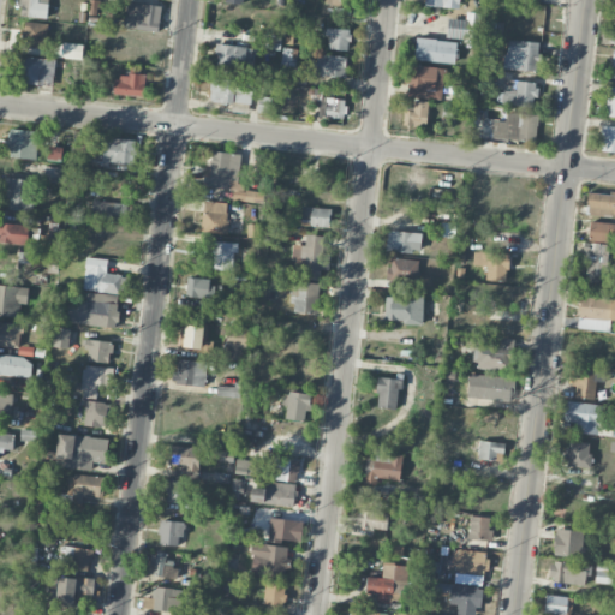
[(19,0),(19,17),(47,18),(48,3),(39,3),(37,0),(19,0)]
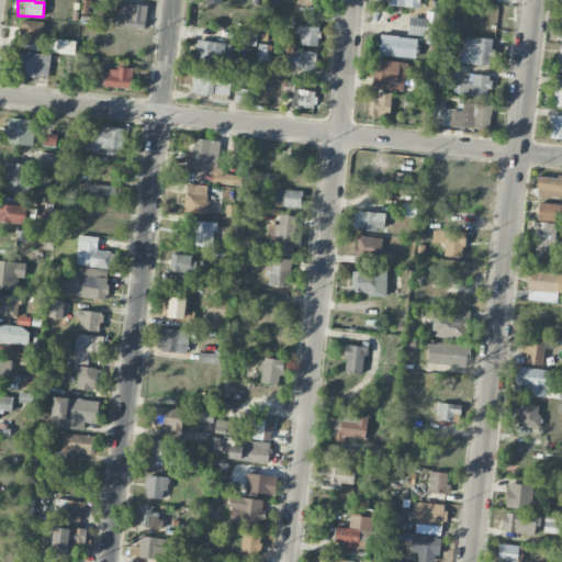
[(113,24),(144,29),(147,6),(116,1),(113,24)]
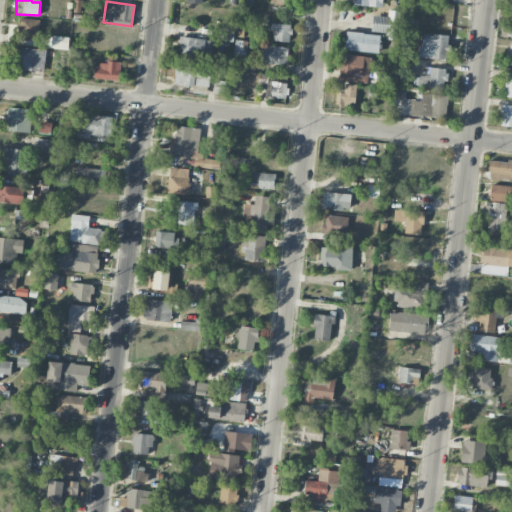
[(400,34),(400,10),(387,10),(387,15),(372,15),(372,34),(400,34)]
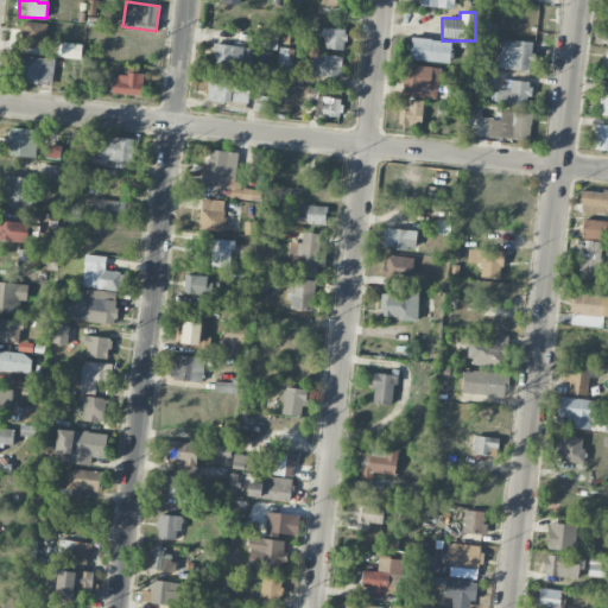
[(23,46),(45,48),(46,23),(24,21),(23,46)]
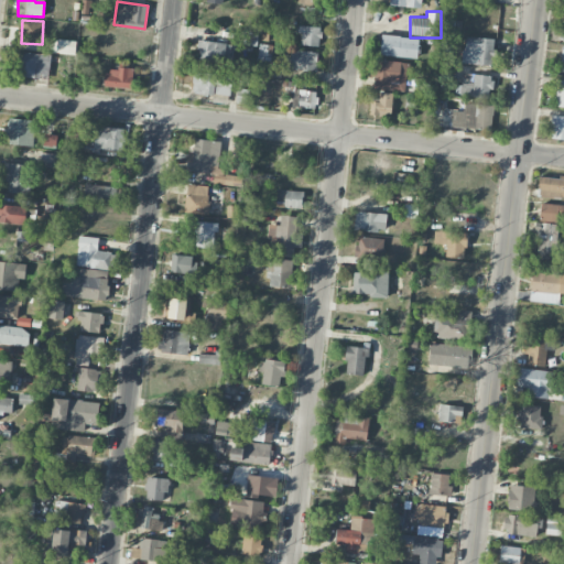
[(321,45),(321,26),(301,25),(300,45),(321,45)]
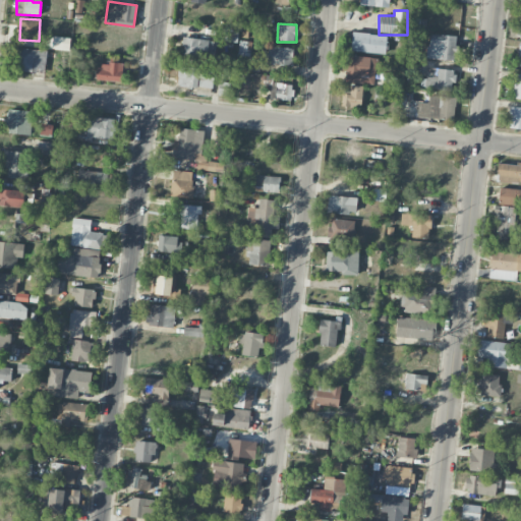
[(238,26),(226,25),(225,41),(237,42),(238,26)]
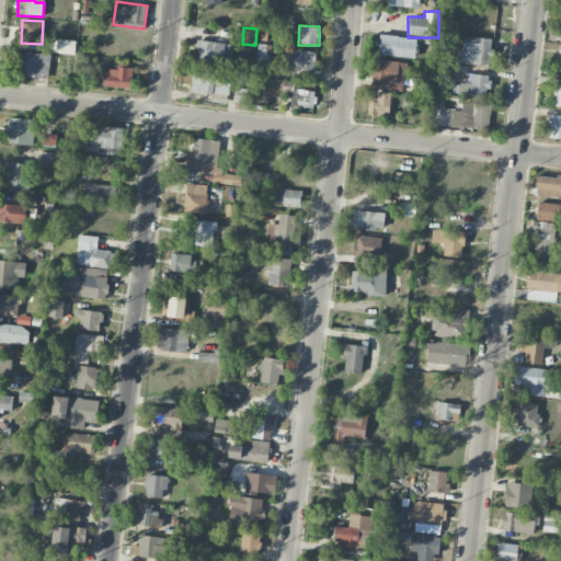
[(415,57),(416,37),(379,35),(378,55),(415,57)]
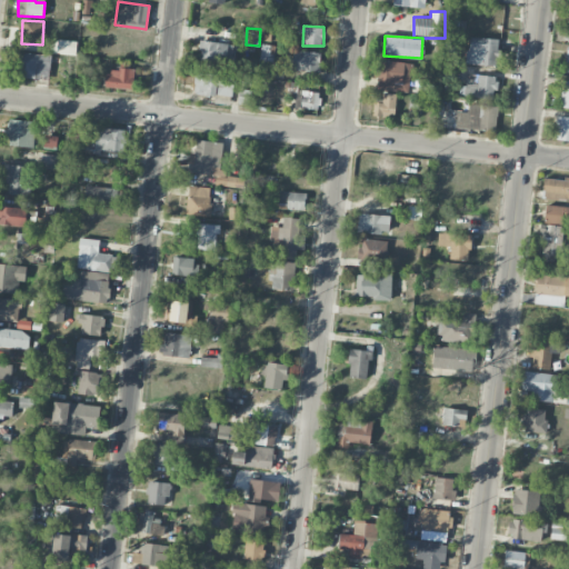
[(499,40),(469,36),(466,62),(496,66),(499,40)]
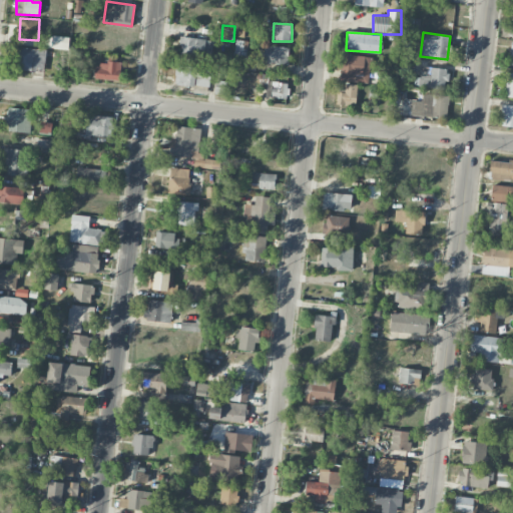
[(69,49),(70,37),(52,36),(51,48),(69,49)]
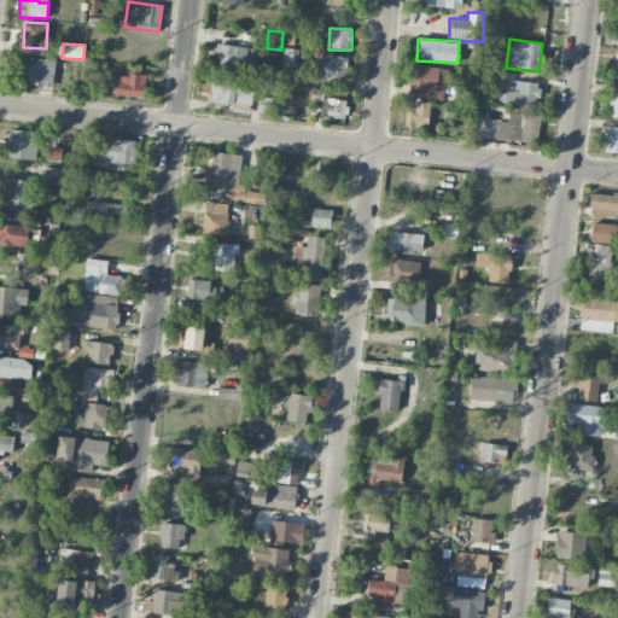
[(255,68),(256,47),(216,45),(216,66),(255,68)]
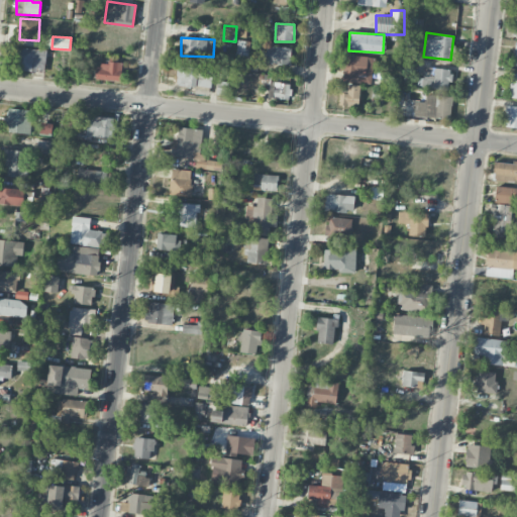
[(248,54),(249,41),(239,40),(237,53),(248,54)]
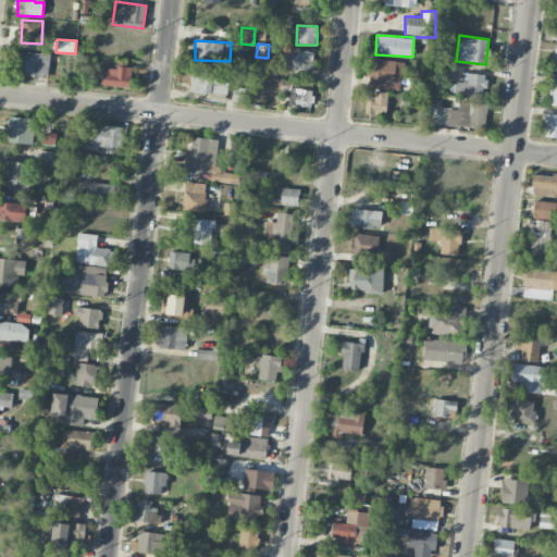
[(314,50),(287,50),(286,69),(313,70),(314,50)]
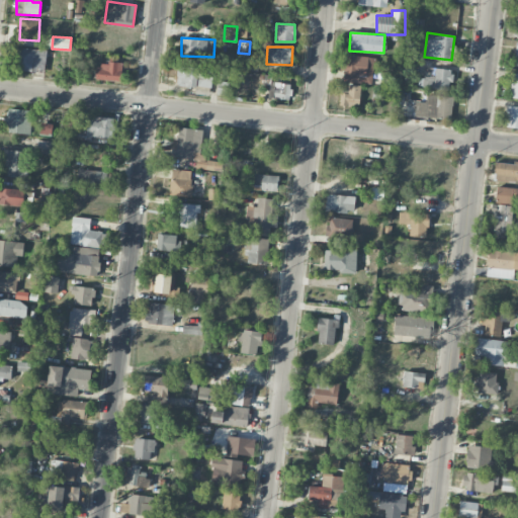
[(45,72),(46,49),(16,48),(15,70),(45,72)]
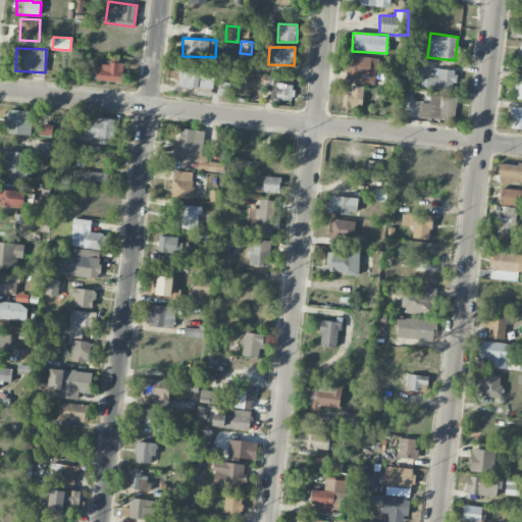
[(377,57),(343,55),(343,70),(348,70),(347,83),(375,85),(377,57)]
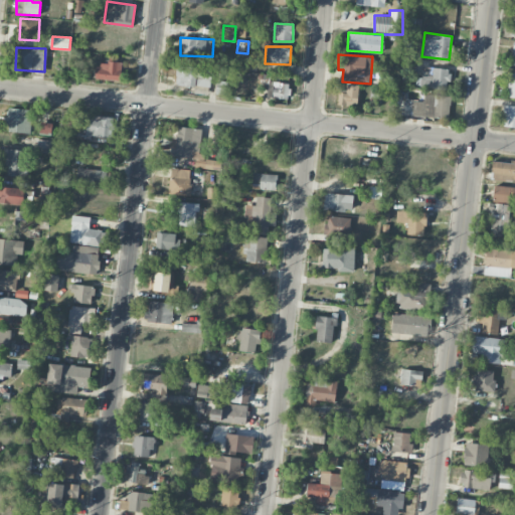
[(211,67),(176,66),(176,86),(210,87),(211,67)]
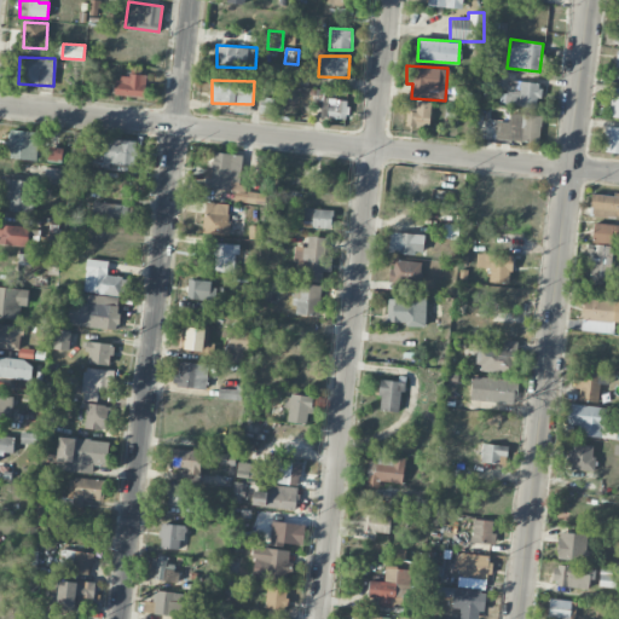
[(539,106),(541,82),(507,81),(505,105),(539,106)]
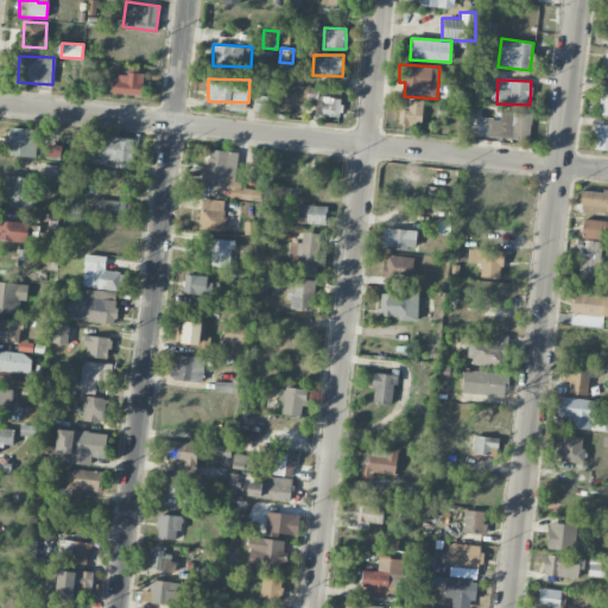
[(597,115),(607,115),(607,90),(599,90),(597,115)]
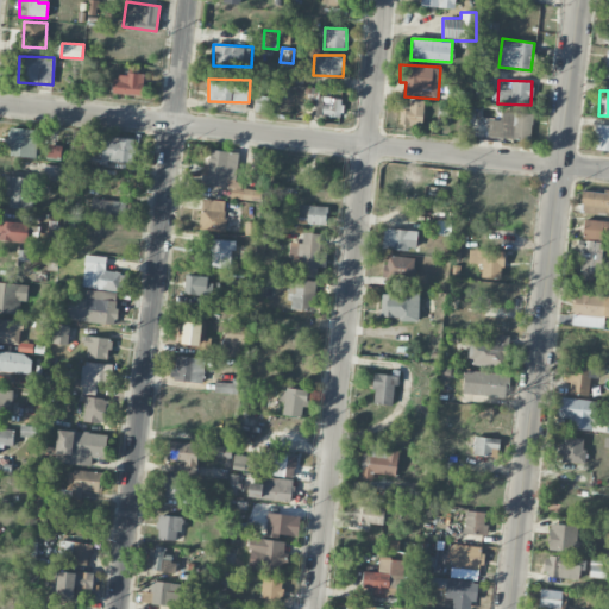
[(270,96),(257,95),(255,110),(269,112),(270,96)]
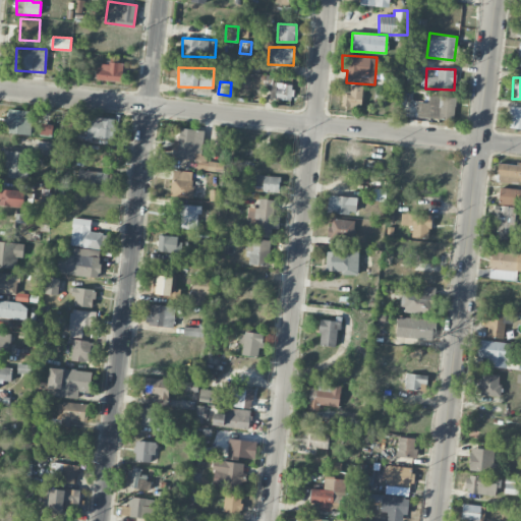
[(272,81),(271,100),(291,101),(292,82),(272,81)]
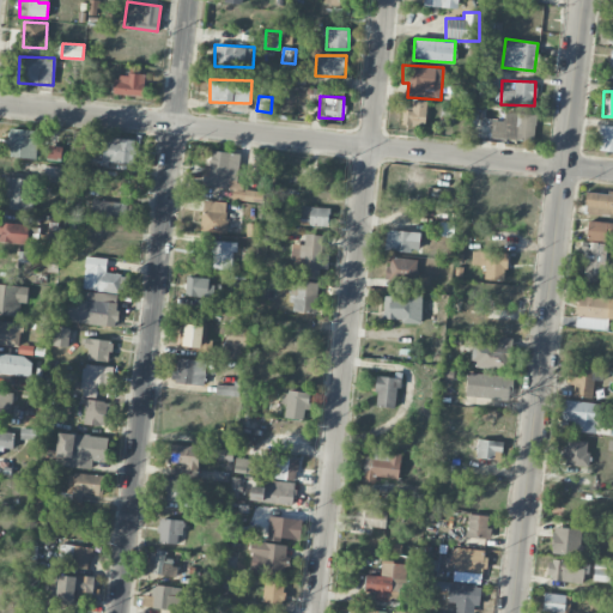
[(428,101),(412,99),(412,110),(402,110),(401,125),(425,126),(428,101)]
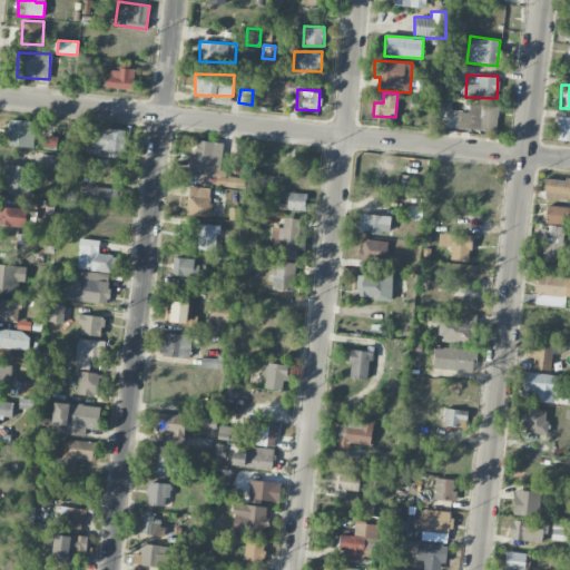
[(498,130),(499,106),(470,105),(469,112),(457,112),(457,129),(498,130)]
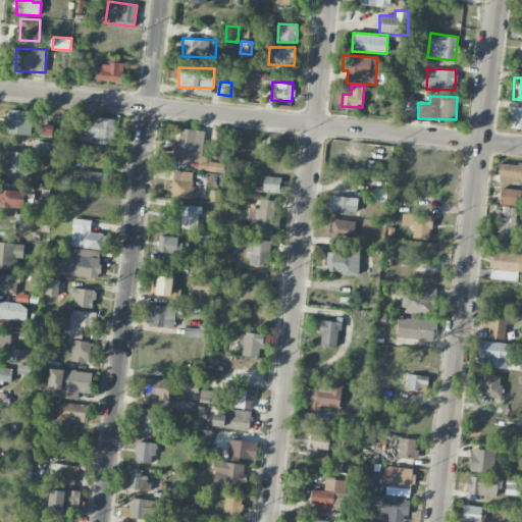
[(510,128),(521,128),(521,108),(511,107),(510,128)]
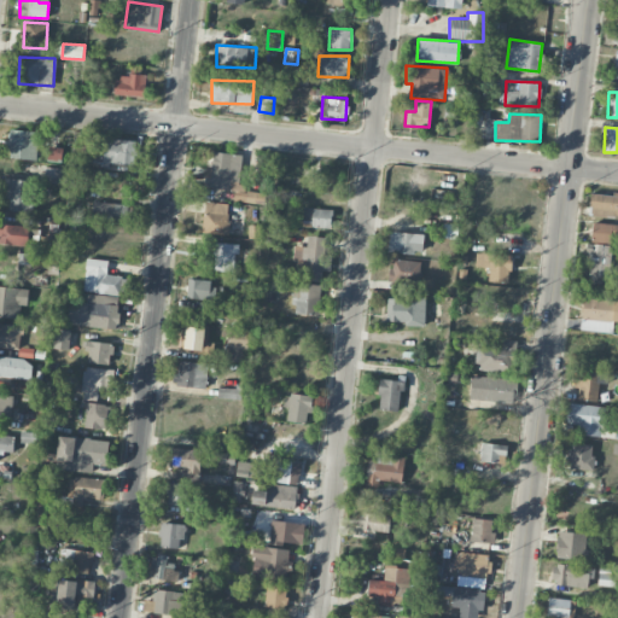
[(35,159),(36,130),(10,129),(9,158),(35,159)]
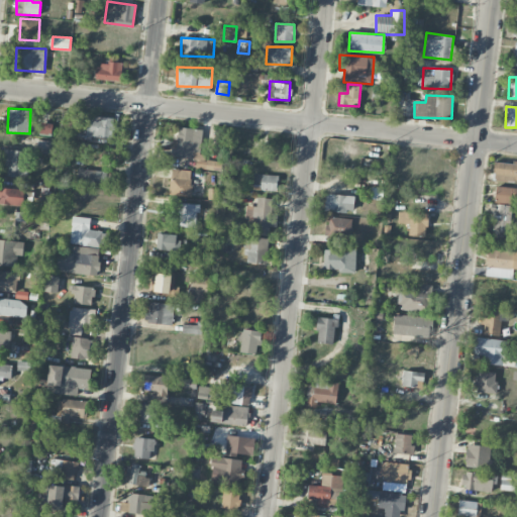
[(112,136),(113,117),(78,115),(77,135),(112,136)]
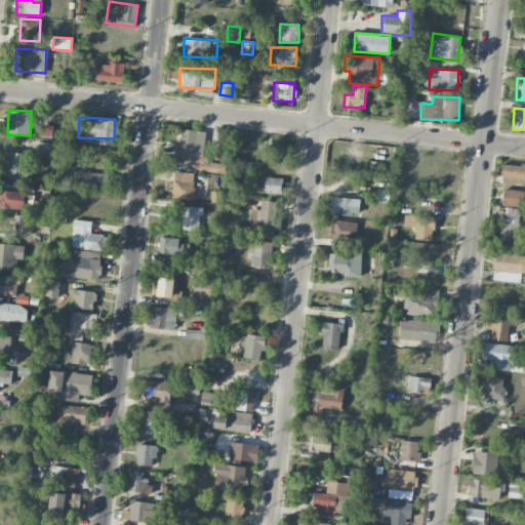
[(52,125),(40,124),(40,135),(52,136),(52,125)]
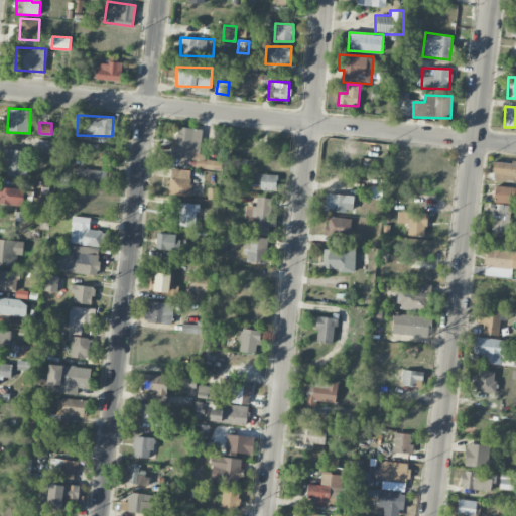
[(172,139),(170,156),(200,159),(204,130),(178,127),(176,139),(172,139)]
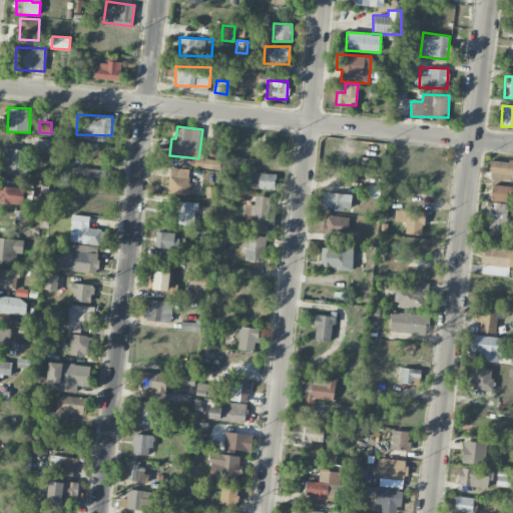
[(55,151),(56,139),(37,138),(36,150),(55,151)]
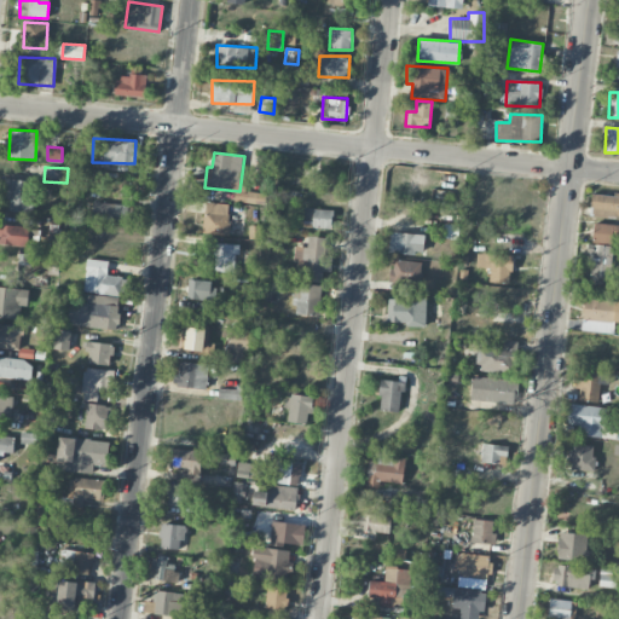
[(34,180),(7,179),(6,210),(33,212),(34,180)]
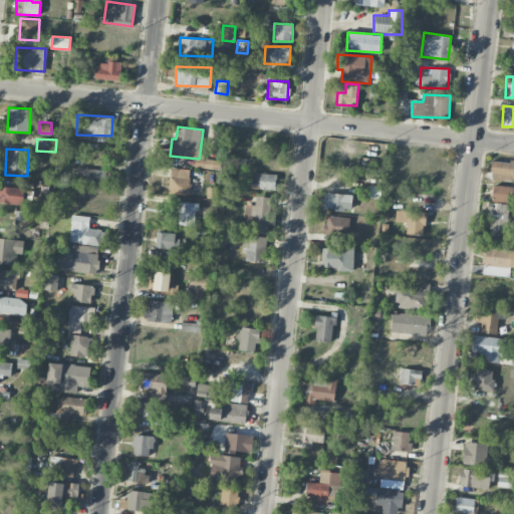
[(513,161),(491,161),(490,179),(513,180),(513,161)]
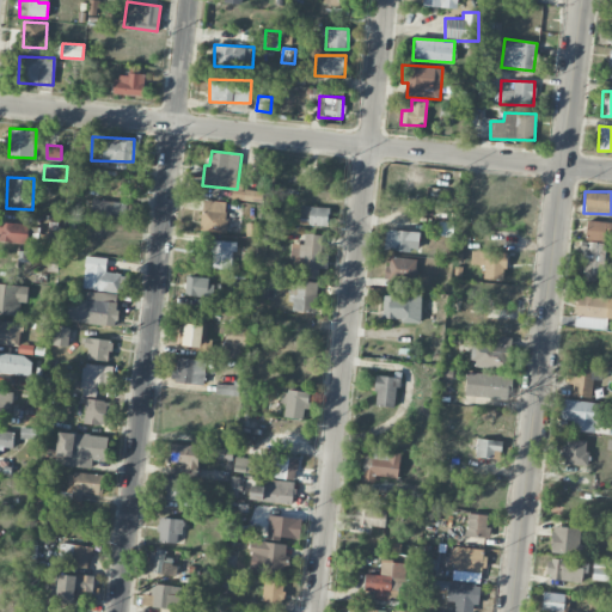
[(227,201),(203,200),(201,231),(226,232),(227,201)]
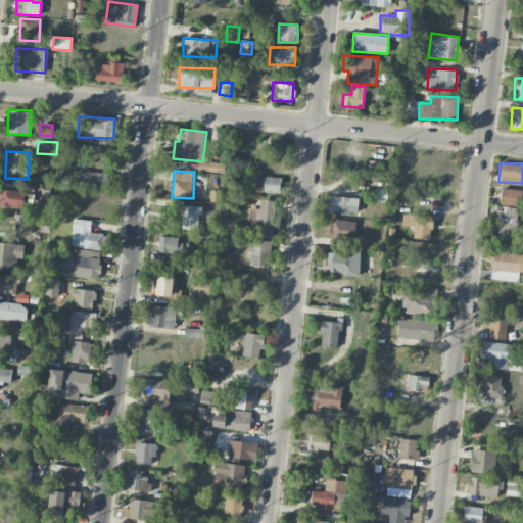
[(78,185),(112,186),(112,173),(78,172),(78,185)]
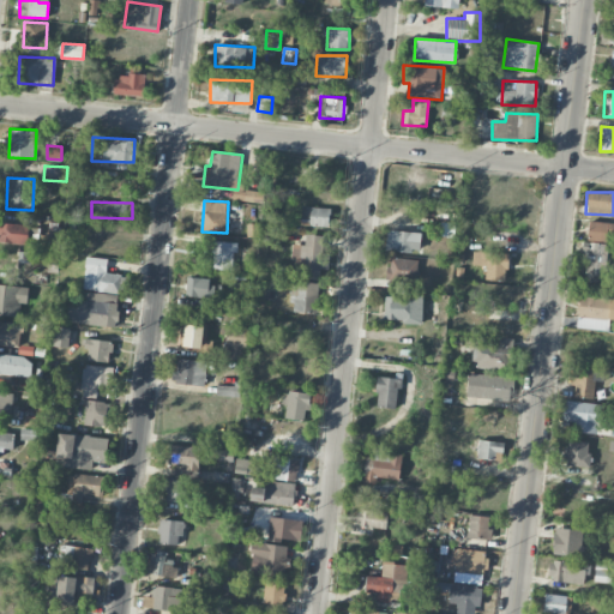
[(301,221),(309,221),(309,226),(329,227),(330,208),(301,206),(301,221)]
